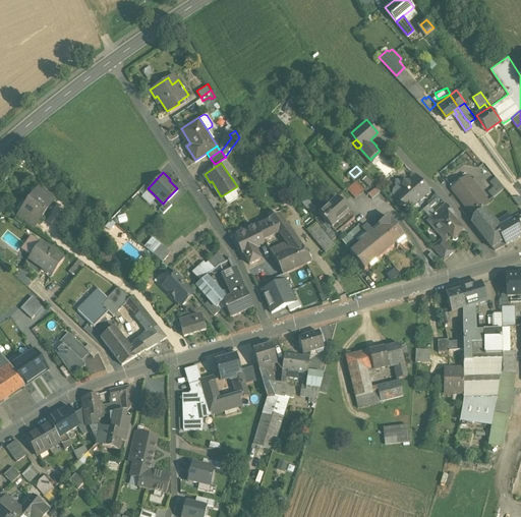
[(365,173),(359,180),(368,189),(374,181),(365,173)]
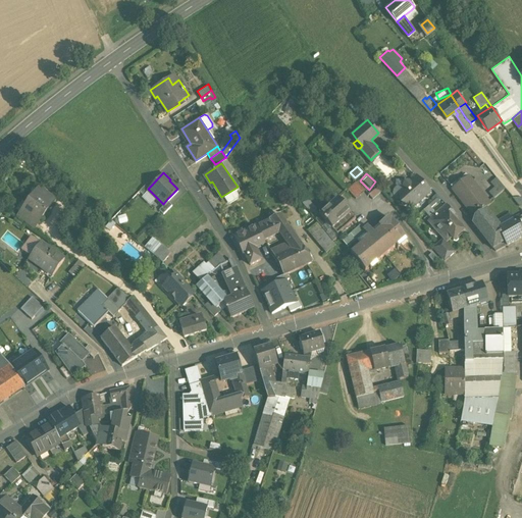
[(504,185),(497,174),(491,178),(497,185),(500,188),(504,185)]
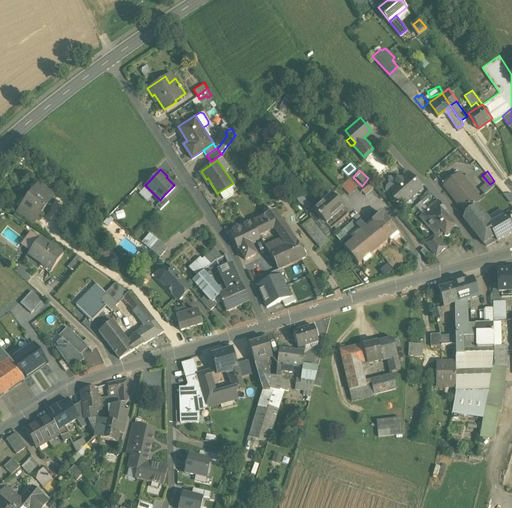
[(396,176),(395,173),(390,174),(388,176),(388,178),(389,180),(387,181),(386,183),(385,186),(386,188),(387,191),(392,190),(393,197),(400,199),(407,192),(409,194),(420,184),(415,178),(414,178),(409,172),(402,177),(400,175),(396,176)]
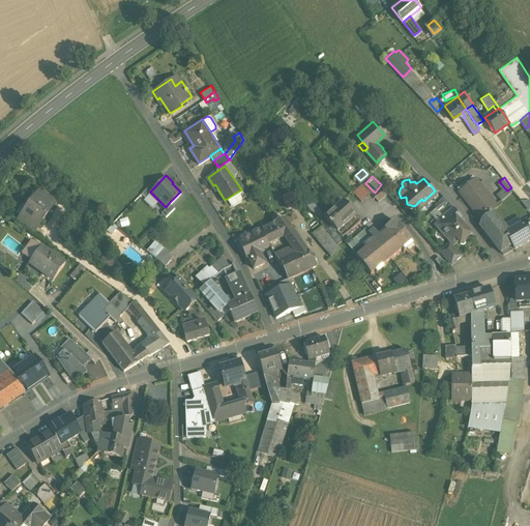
[(496,202),(476,178),(469,184),(468,182),(460,188),(479,213),(490,206),(490,207),(496,202)]
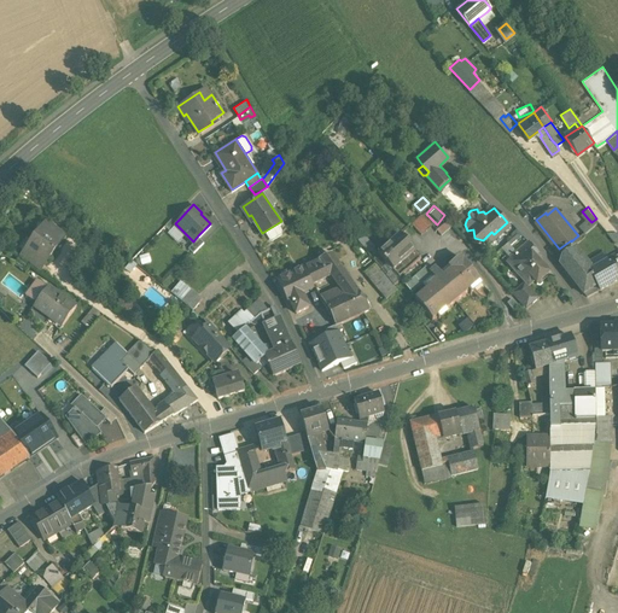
[(421,211),(412,221),(421,232),(431,222),(421,211)]
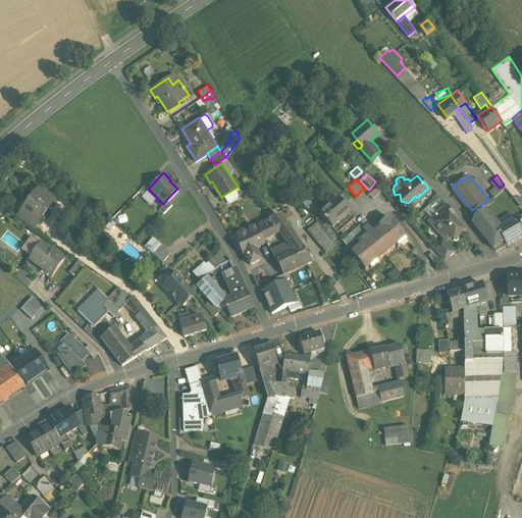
[(148,179),(140,189),(144,193),(148,189),(152,185),(148,179)]
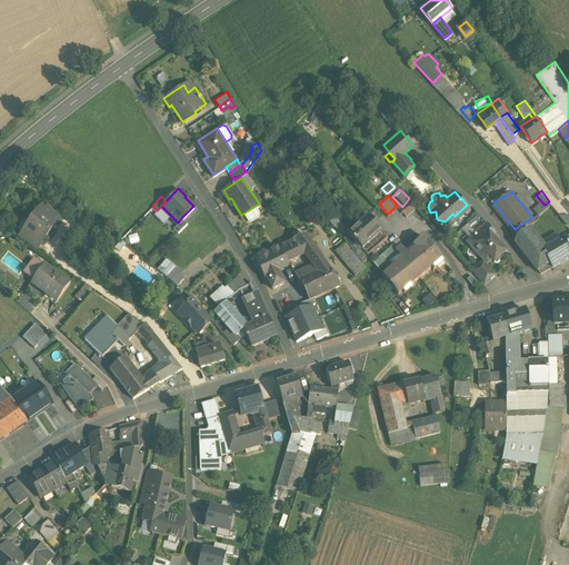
[(401,209),(406,215),(416,206),(411,200),(401,209)]
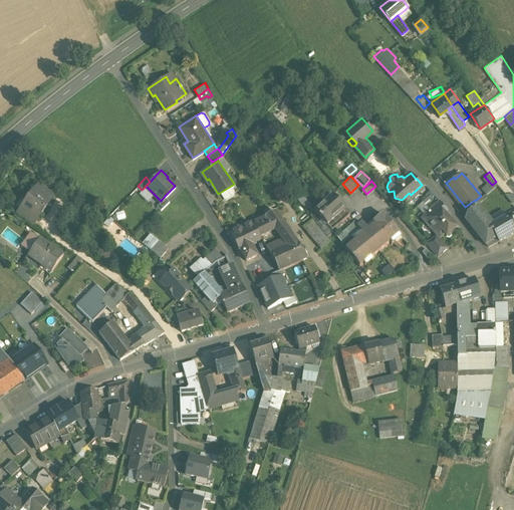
[(489,182),(483,187),(486,191),(487,190),(492,185),(489,182)]
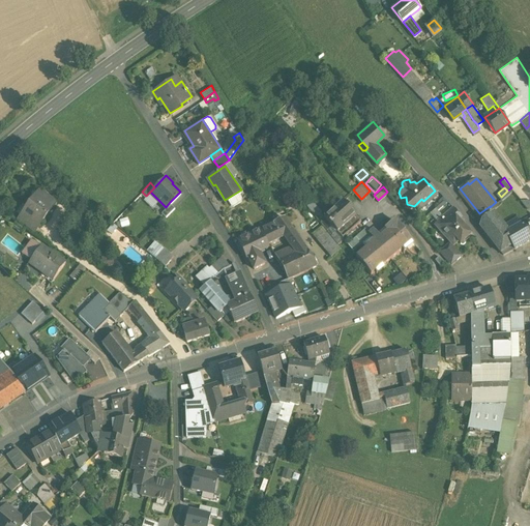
[(39,188),(22,213),(33,222),(37,225),(56,200),(39,188)]
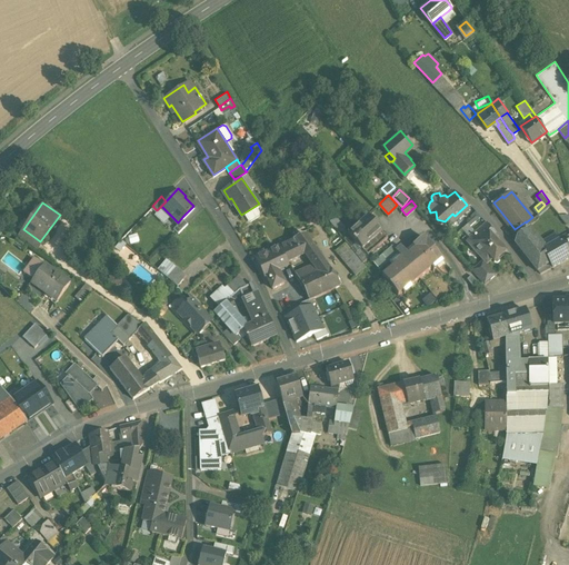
[(256,206),(245,214),(248,219),(251,220),(259,215),(260,211),(256,206)]
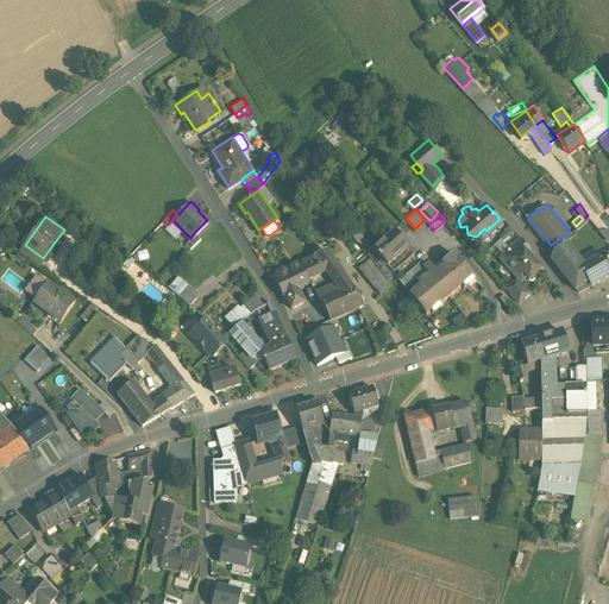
[(369,240),(359,228),(352,233),(363,246),(369,240)]
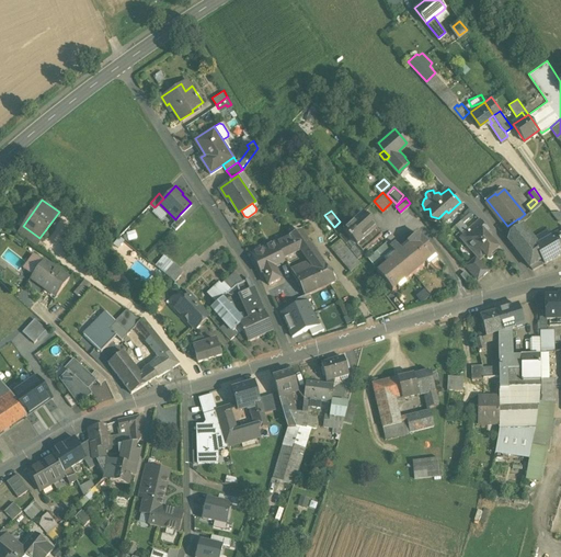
[(363,211),(343,228),(351,237),(355,242),(356,242),(376,226),(363,211)]
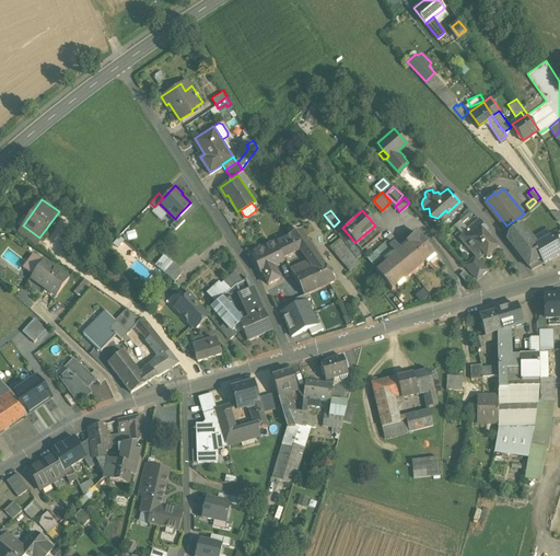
[(175,219),(171,223),(175,228),(185,218),(179,213),(175,219)]
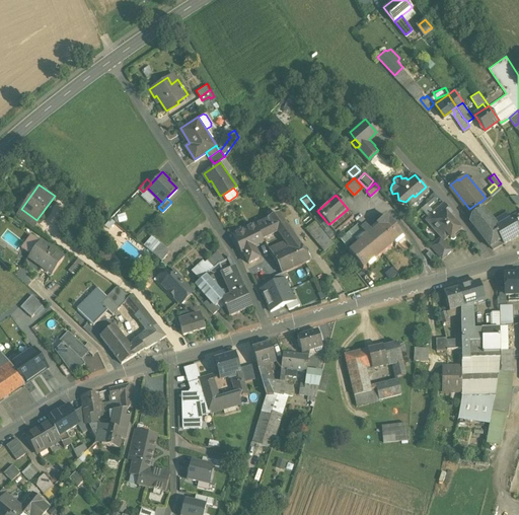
[(452,209),(445,201),(439,206),(445,214),(448,212),(449,212),(452,209)]
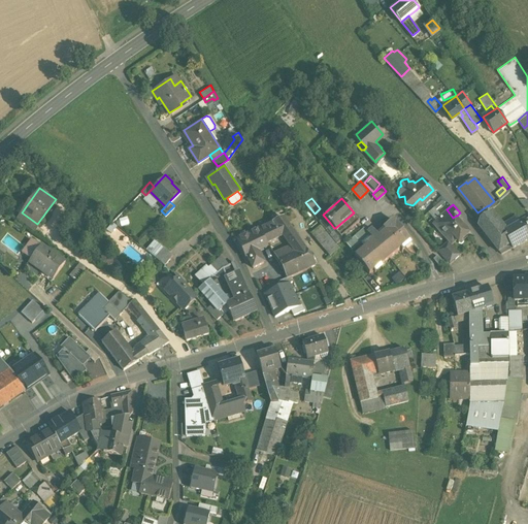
[(488,205),(477,213),(481,217),(490,209),(490,208),(488,206),(488,205)]
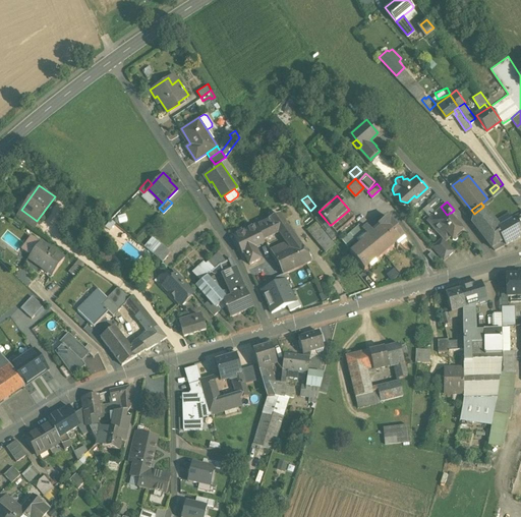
[(483,206),(483,207),(474,214),(472,220),(491,244),(493,244),(503,238),(496,227),(499,225),(483,206)]
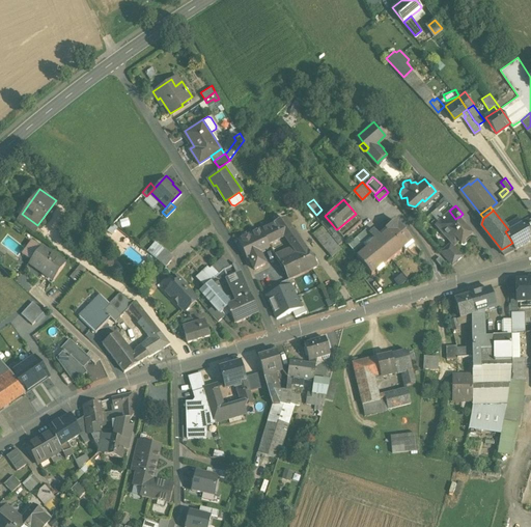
[(455,219),(449,211),(436,222),(450,240),(453,243),(454,243),(458,239),(460,241),(471,231),(459,217),(458,217),(455,219)]
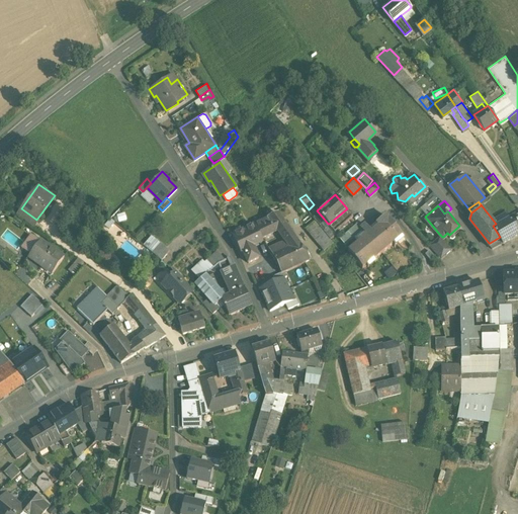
[(32,217),(21,208),(17,213),(28,222),(32,217)]
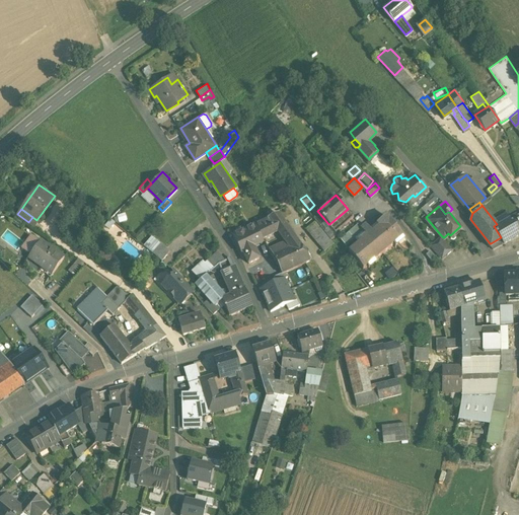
[(348,209),(329,224),(335,231),(336,230),(353,215),(348,209)]
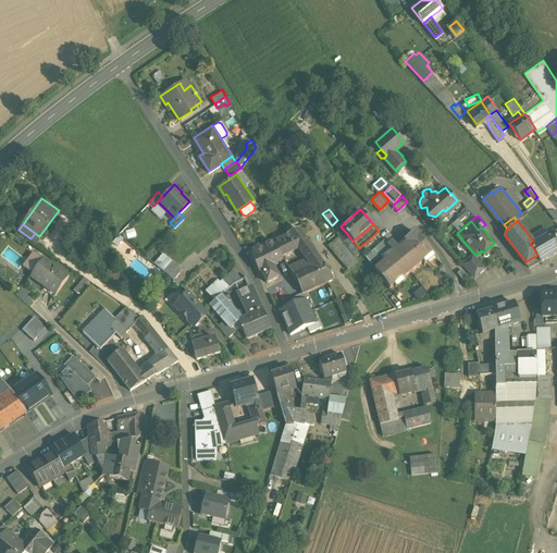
[(298,226),(273,238),(281,254),(298,246),(300,249),(310,243),(298,226)]
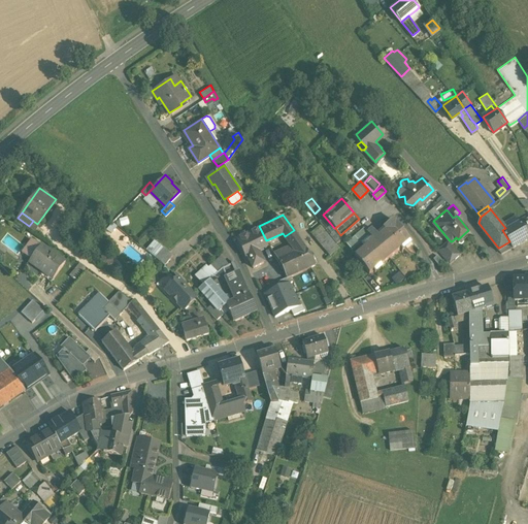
[(330,223),(323,215),(319,219),(325,227),(330,223)]
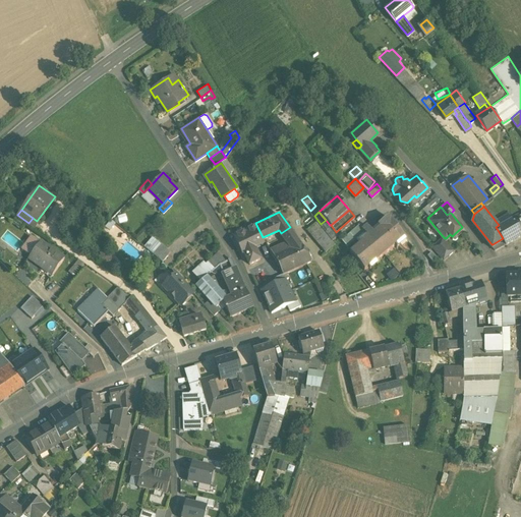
[(381,226),(350,250),(365,270),(378,261),(375,259),(394,243),(396,245),(406,237),(388,214),(378,222),(381,226)]
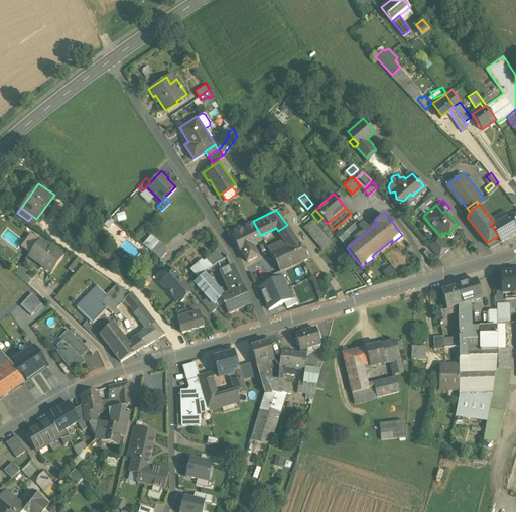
[(494,223),(491,225),(498,236),(500,239),(500,240),(515,230),(515,221),(511,213),(494,223)]
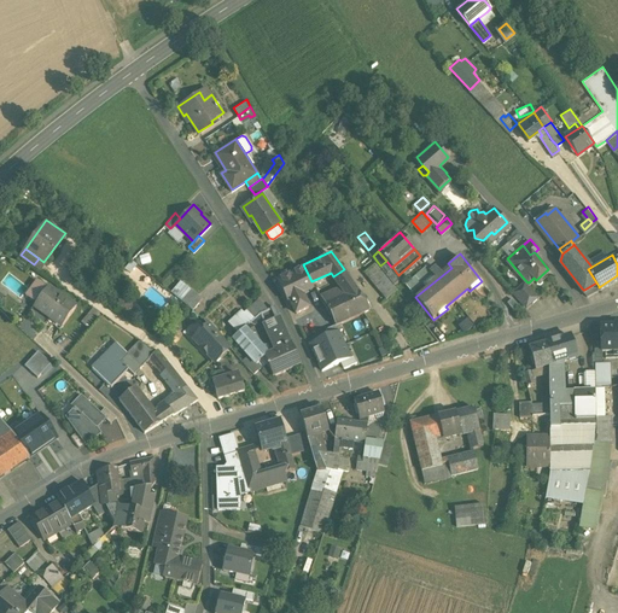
[(397,287),(374,260),(363,269),(384,297),(397,287)]
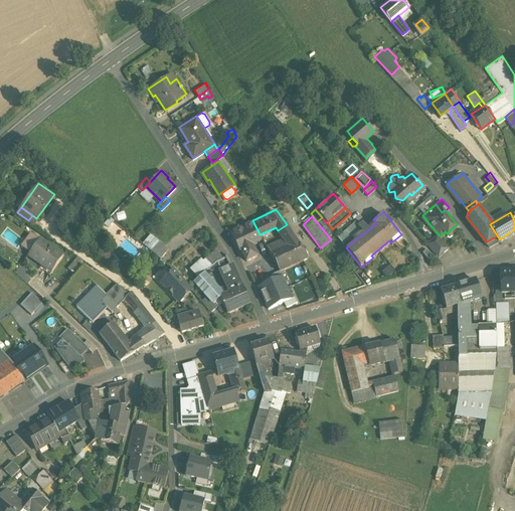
[(252,220),(231,230),(239,248),(241,247),(246,259),(256,253),(250,240),(261,236),(260,234),(252,220)]
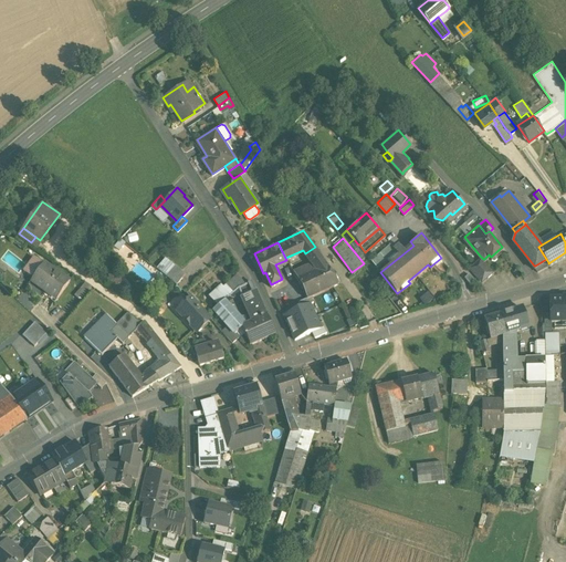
[(366,251),(365,252),(359,245),(358,245),(353,249),(360,259),(367,253),(366,251)]
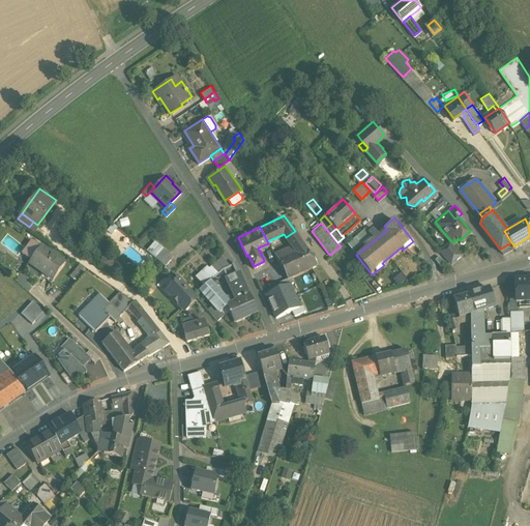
[(302,241),(295,231),(286,237),(291,244),(293,249),(302,241)]
